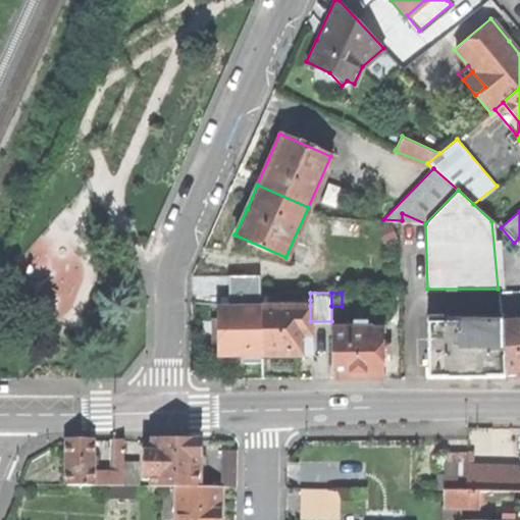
[(303,306),(260,306),(260,354),(284,354),(310,354),(310,321),(310,306),(303,306)]
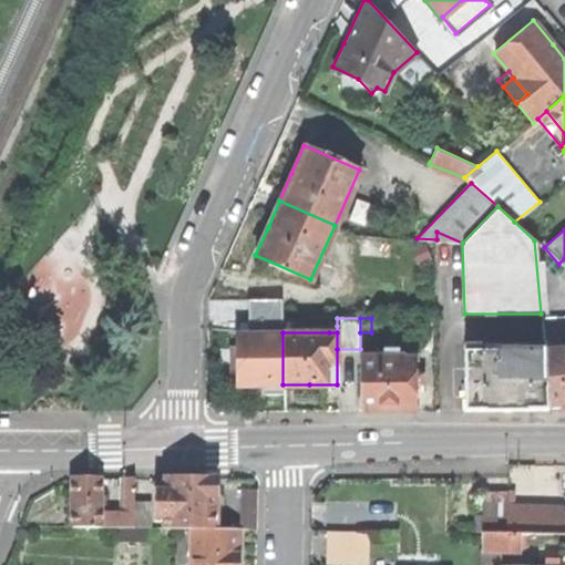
[(464,341),(464,409),(504,408),(547,408),(544,346),(543,341),(464,341)]
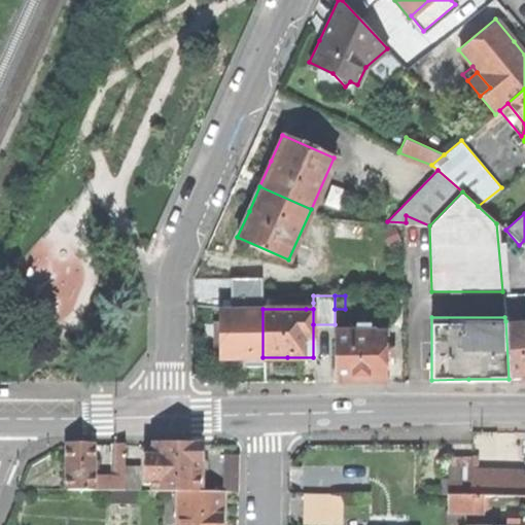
[(524,319),(505,321),(509,379),(524,377),(524,319)]
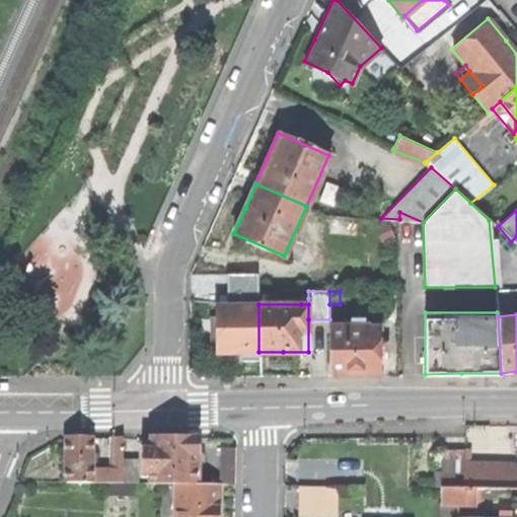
[(344,325),(328,325),(328,374),(356,374),(379,374),(379,357),(379,341),(379,325),(368,325),(368,323),(365,323),(350,323),(344,323),(344,325)]
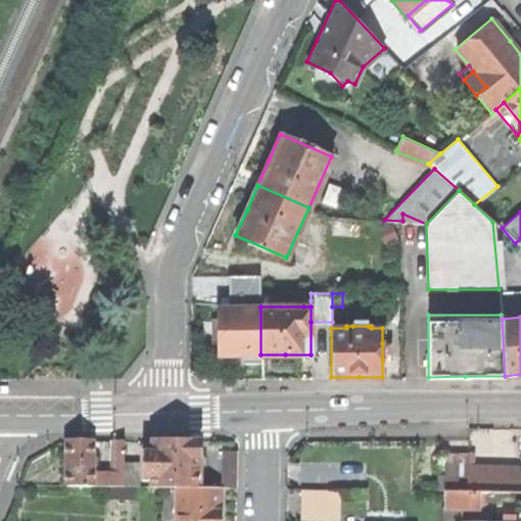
[(145,452),(145,473),(153,473),(153,485),(175,485),(199,485),(199,439),(176,439),(153,439),(153,452),(145,452)]
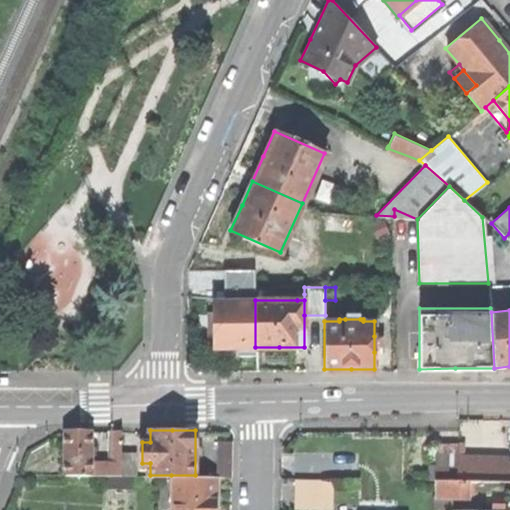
[(78,431),(65,431),(65,474),(91,474),(91,463),(91,431),(78,431)]
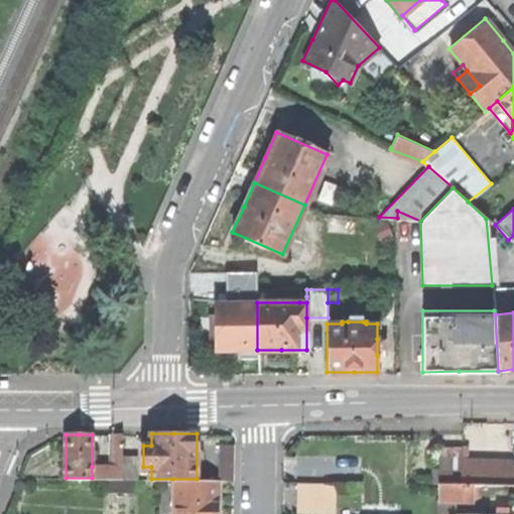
[(110,467),(103,467),(103,478),(122,478),(122,455),(122,434),(110,434),(110,467)]
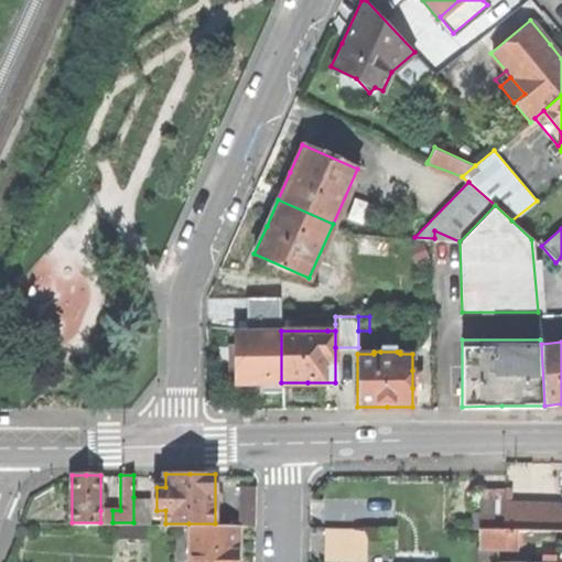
[(240,518),(240,525),(256,525),(256,486),(240,486),(240,518)]
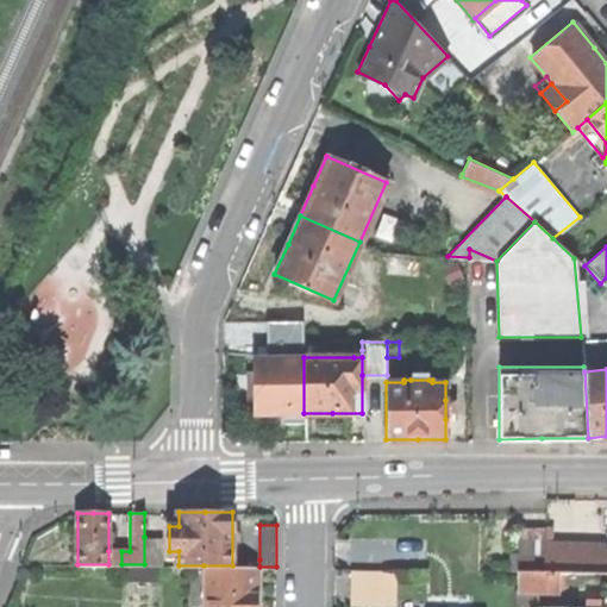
[(517,532),(515,570),(544,570),(544,543),(545,532),(517,532)]
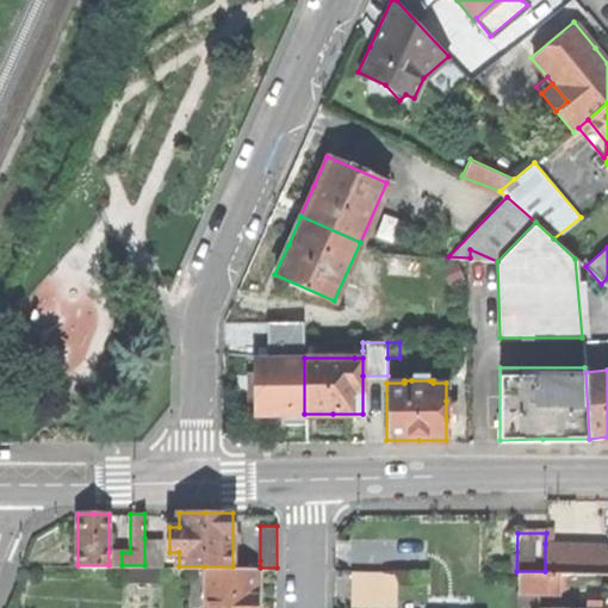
[(162,538),(144,538),(144,565),(162,565),(162,538)]
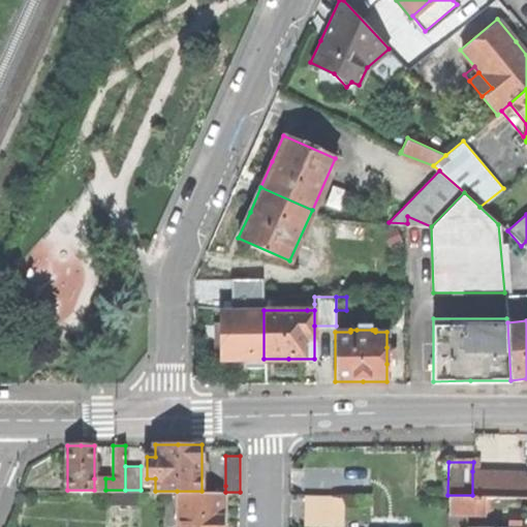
[(479,471),(472,471),(472,495),(491,495),(523,495),(524,478),(524,471),(479,471)]
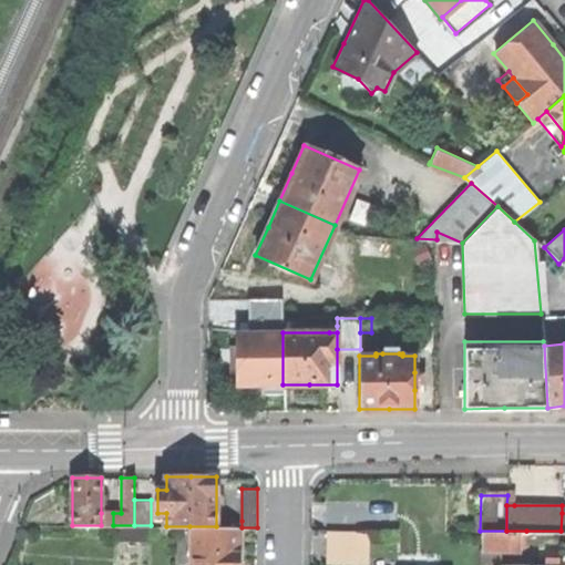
[(113,513),(101,513),(101,525),(113,525),(113,513)]
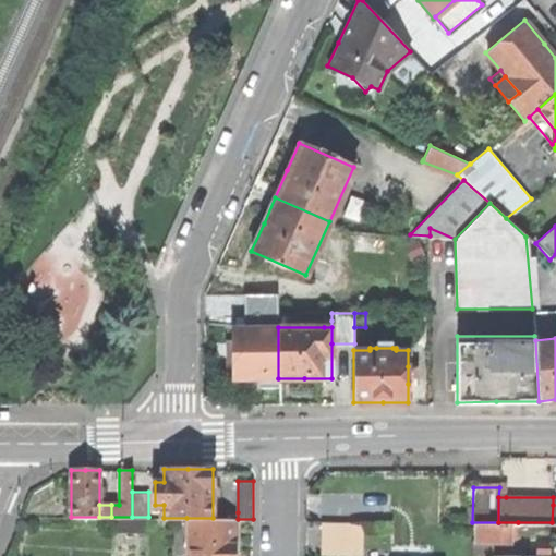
[(232,555),(233,541),(233,519),(216,518),(213,518),(186,518),(185,555),(232,555)]
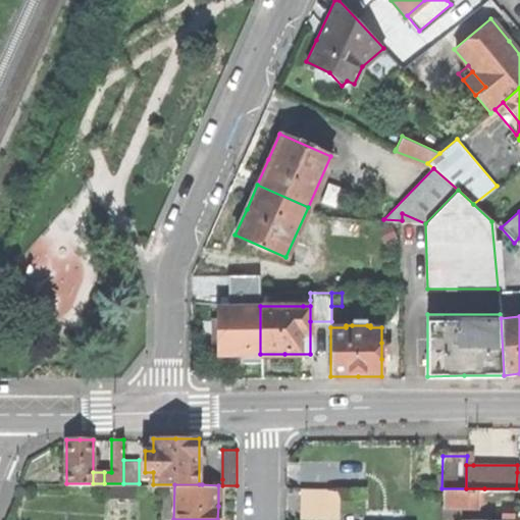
[(330,488),(300,488),(300,515),(329,516),(330,488)]
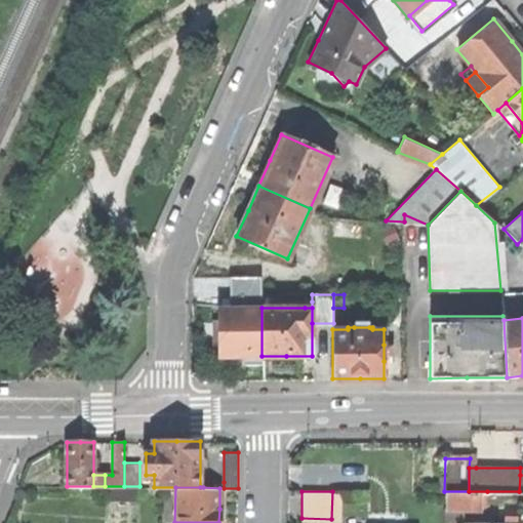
[(487,510),(487,491),(469,491),(444,491),(444,509),(460,510),(487,510)]
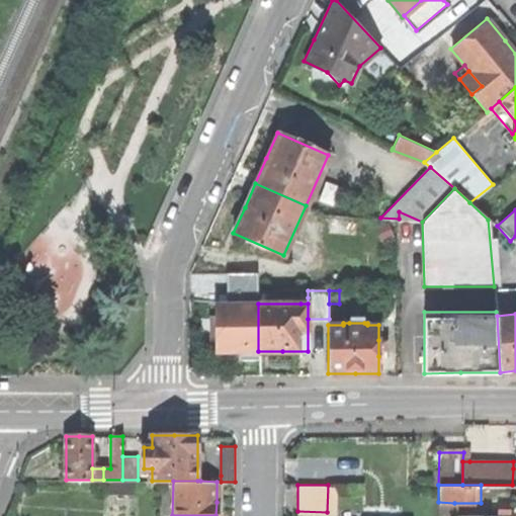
[(453,515),(454,503),(438,502),(438,515),(453,515)]
